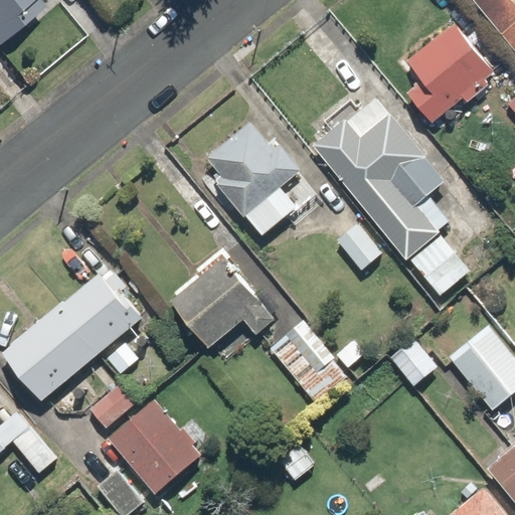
[(0,0),(0,47),(41,12),(33,4),(37,0),(0,0)]
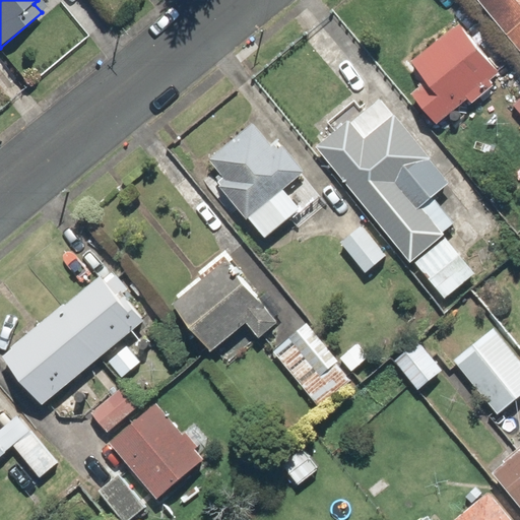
[(519,0),(478,0),(519,49),(519,0)]
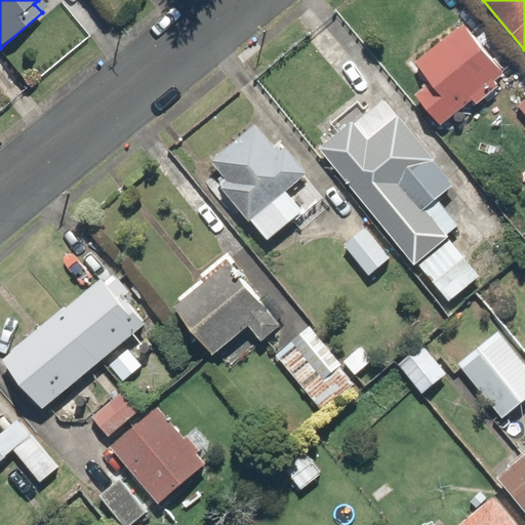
[(507,79),(459,23),(410,64),(426,82),(410,94),(438,127),(453,115),(459,123),(468,116),(461,109),(471,102),(475,106),(507,79)]
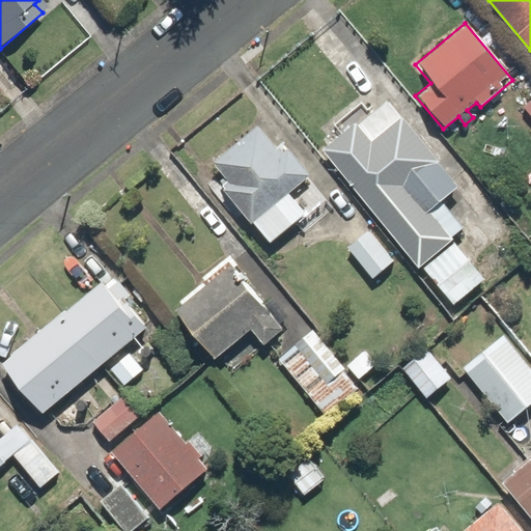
[(530,99),(522,107),(530,116),(530,99)]
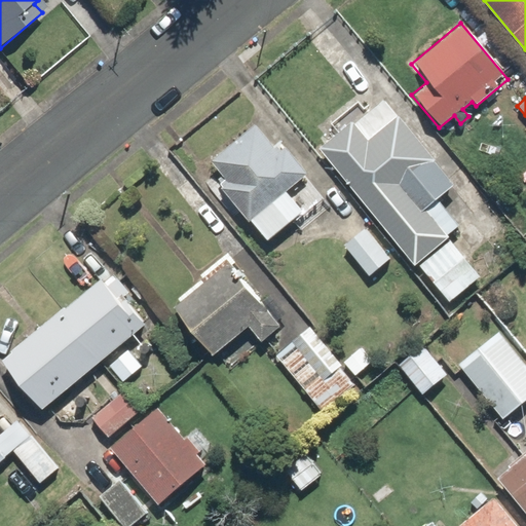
[(434,157),(447,146),(418,112),(406,123),(384,99),(373,109),(370,105),(316,150),(449,305),(481,277),(447,238),(462,225),(439,196),(455,182),(434,157)]
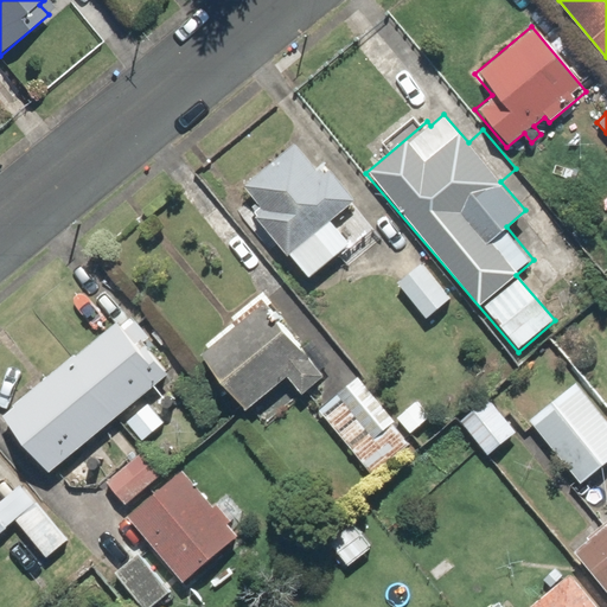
[(320,171),(294,139),(240,184),(259,208),(250,215),(304,280),(349,242),(331,221),(356,199),(327,165),(320,171)]
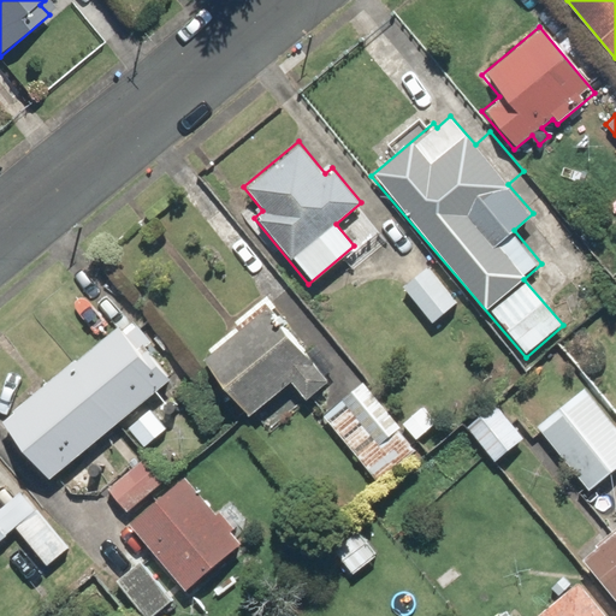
[(432,261),(401,286),(433,326),(465,302),(432,261)]
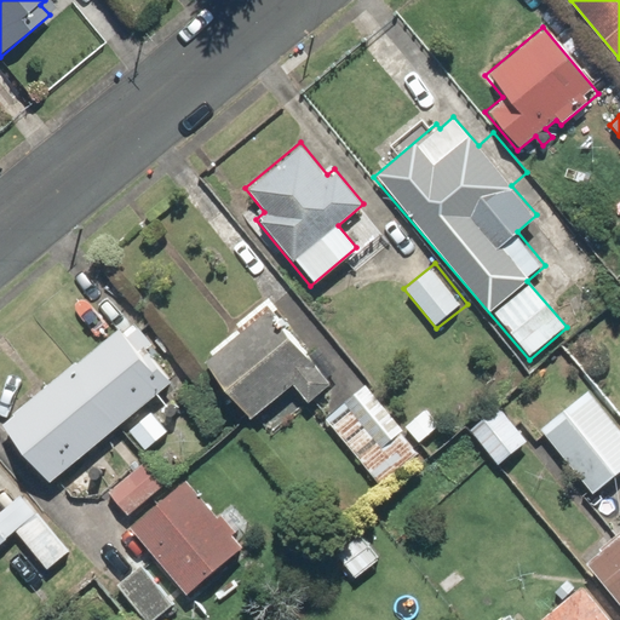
[(306,359),(267,310),(201,363),(250,423),(293,388),(309,407),(332,389),(325,380),(336,371),(317,349),(306,359)]
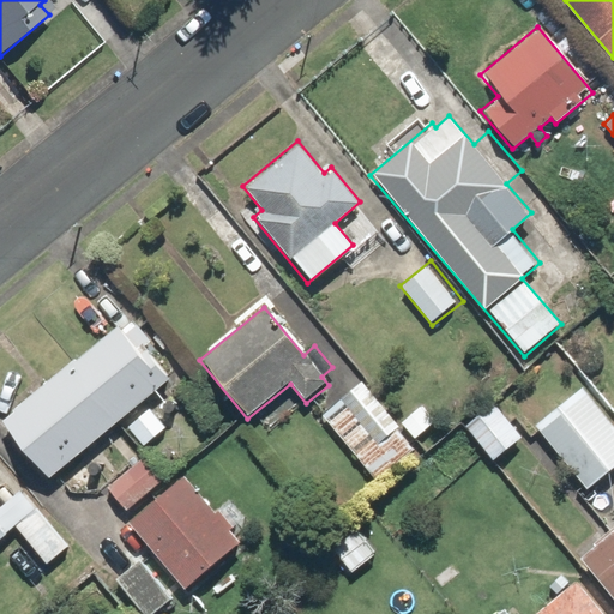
[(148,348),(154,343),(132,317),(0,422),(0,427),(44,483),(174,380),(148,348)]
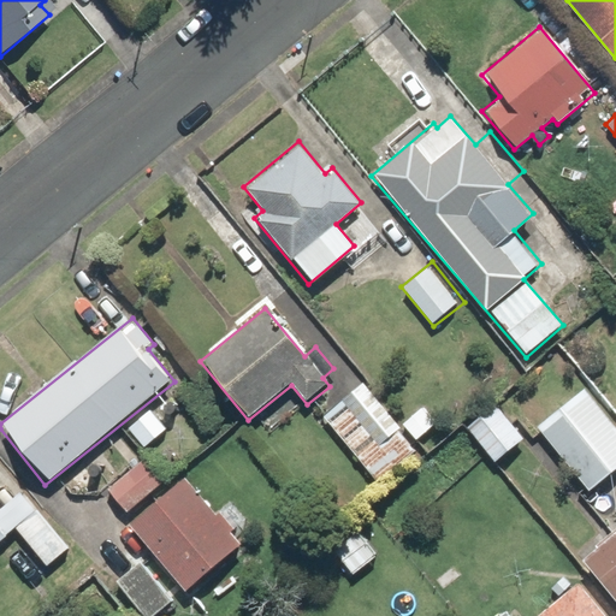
[(362,381),(321,416),(378,484),(419,449),(362,381)]
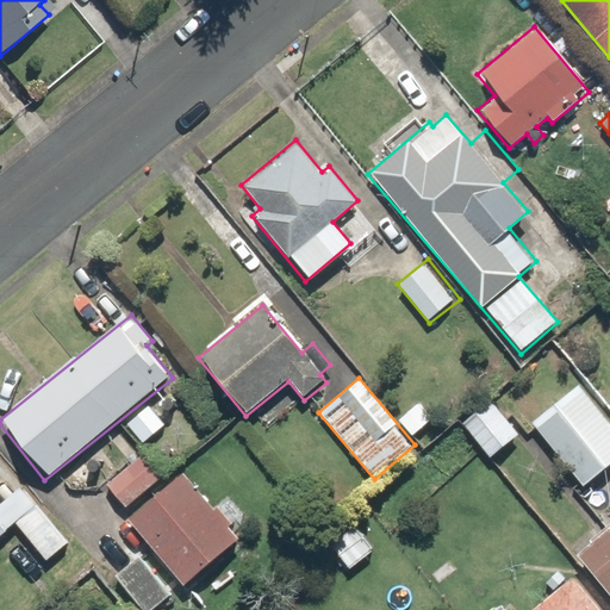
[(609,423),(580,385),(531,422),(582,487),(609,465),(609,423)]
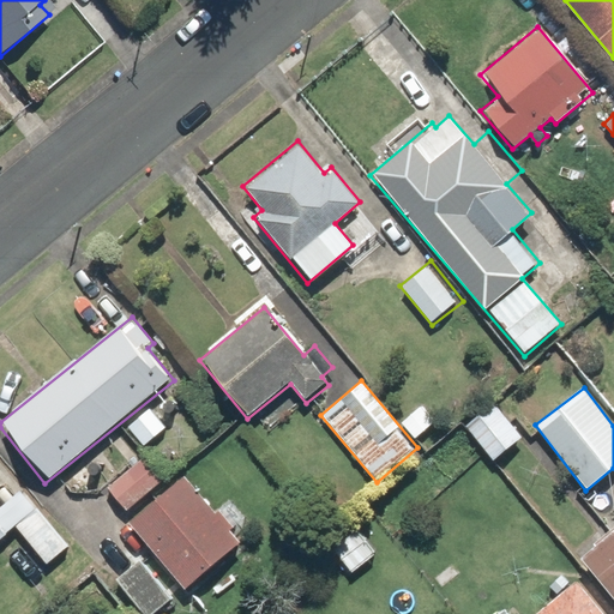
[(494,399),(464,423),(494,461),(524,437),(494,399)]
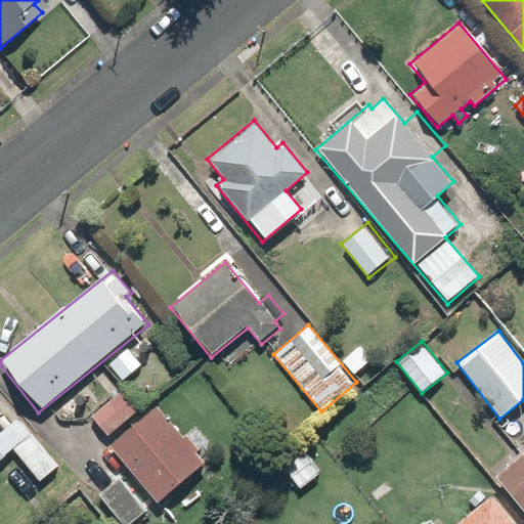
[(127,347),(106,365),(122,383),(142,364),(127,347)]
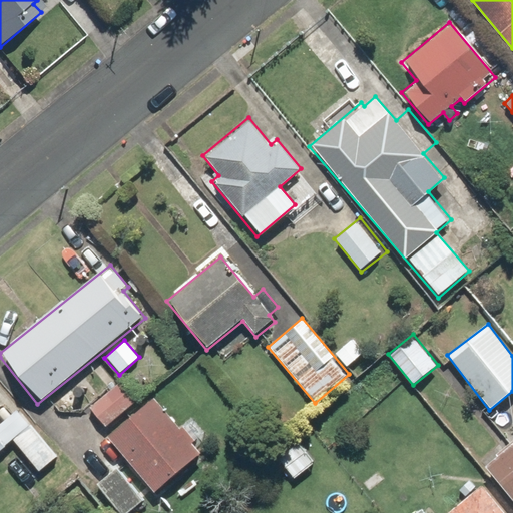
[(122,380),(88,406),(104,427),(138,401),(122,380)]
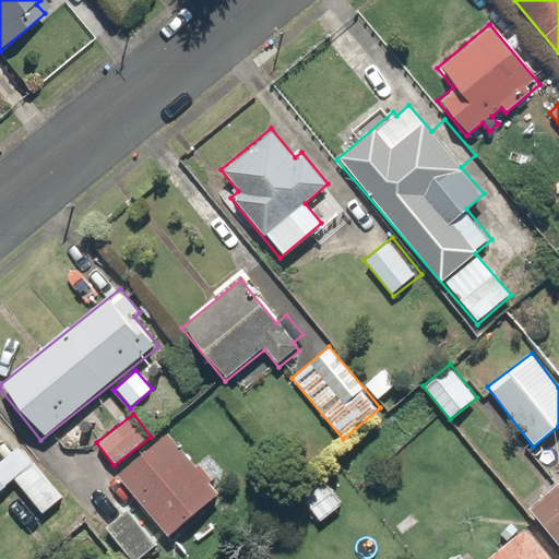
[(224,473),(207,452),(193,464),(166,432),(116,475),(168,538),(222,495),(212,483),(224,473)]
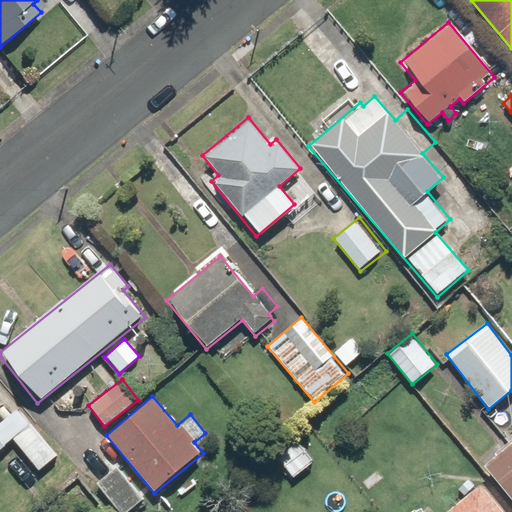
[(30,421),(11,436),(38,470),(57,454),(30,421)]
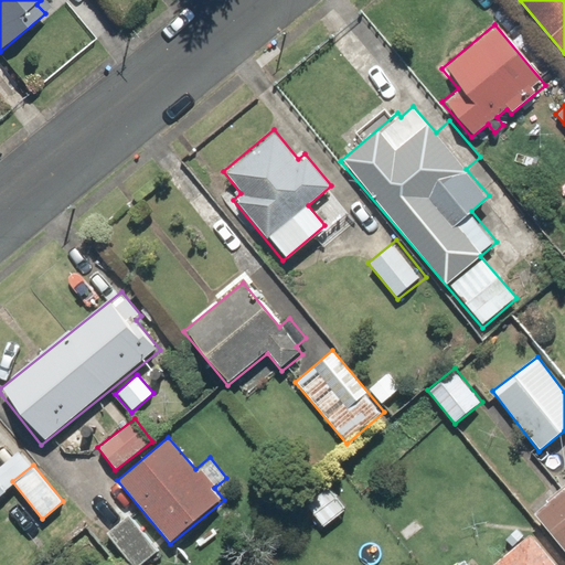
[(564,486),(556,494),(552,488),(528,509),(564,552),(564,486)]
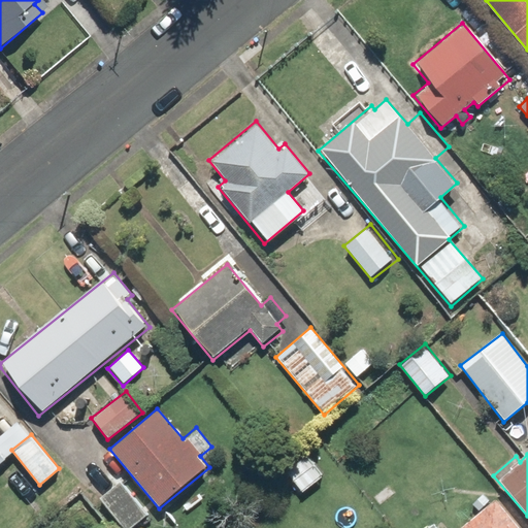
[(136,527),(149,518),(117,481),(97,497),(123,527),(136,527)]
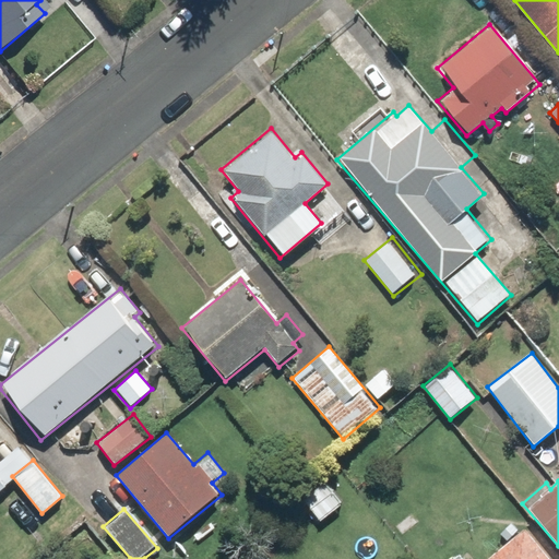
[(549,558),(523,527),(485,558),(549,558)]
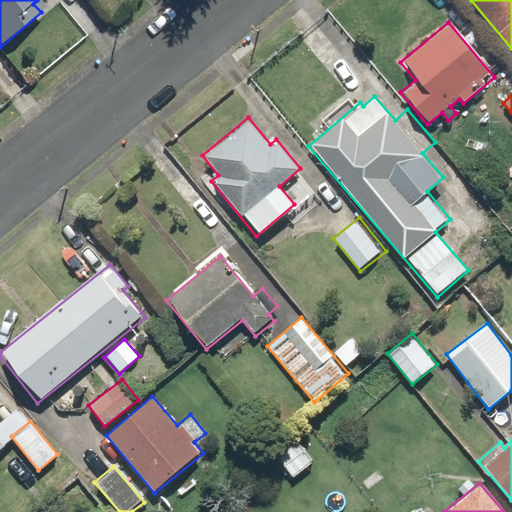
All buildings are outlined.
